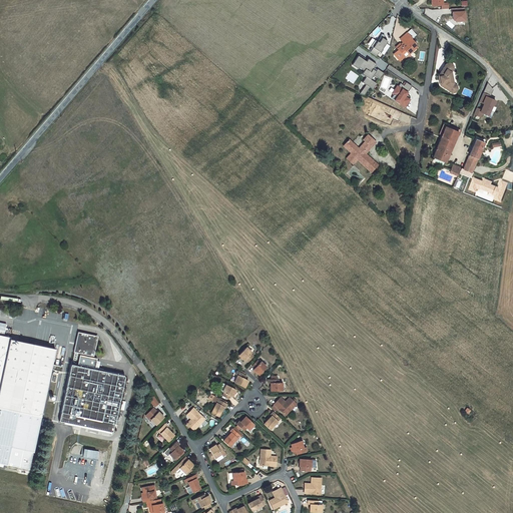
[(466,20),(465,8),(452,9),(453,21),(466,20)]
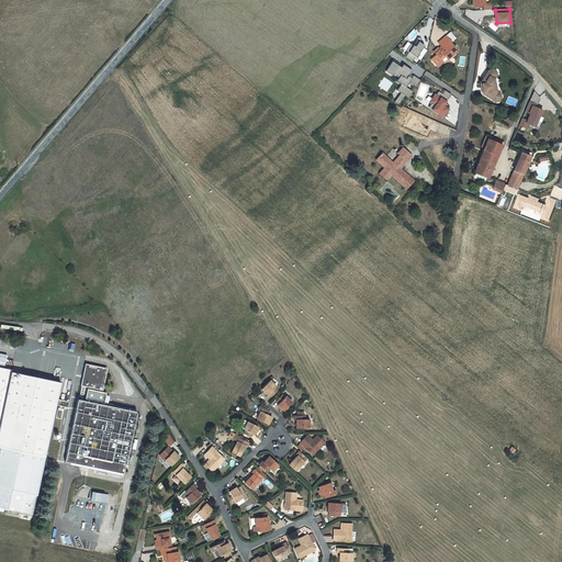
[(451,42),(446,36),(438,43),(442,48),(440,51),(439,51),(436,54),(437,55),(434,57),(434,62),(436,65),(440,65),(442,63),(446,66),(450,62),(448,59),(447,58),(451,55),(450,53),(454,49),(456,48),(450,42),(451,42)]
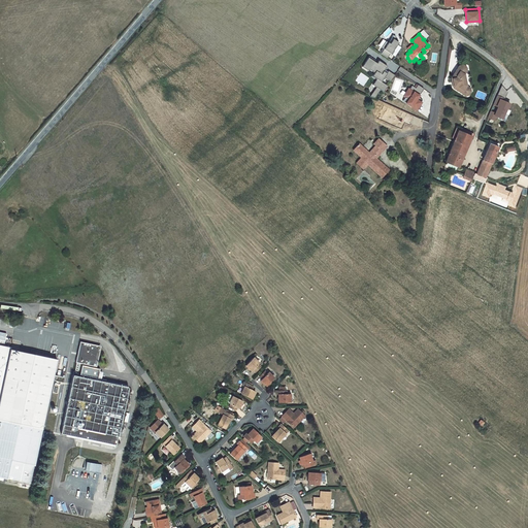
[(393,60),(400,46),(398,45),(400,42),(393,38),(390,42),(383,39),(378,45),(385,48),(382,54),(393,60)]
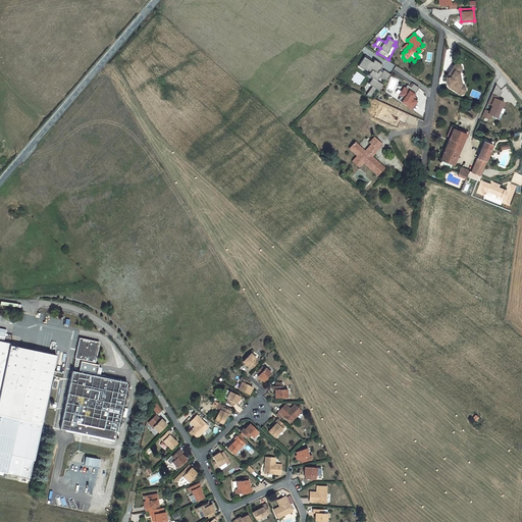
[(424,48),(422,46),(418,49),(419,51),(415,54),(416,55),(424,48)]
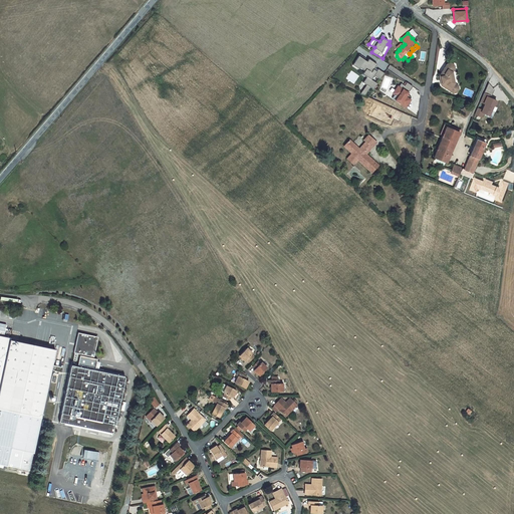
[(358,55),(352,65),(364,72),(363,74),(367,76),(363,83),(365,85),(360,92),(365,95),(370,87),(374,89),(377,83),(372,80),(375,75),(381,79),(384,73),(375,67),(377,64),(369,59),(367,61),(358,55)]
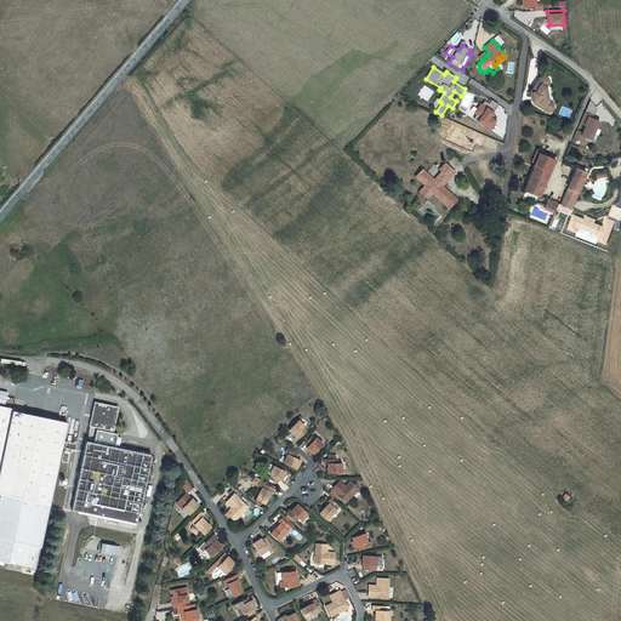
[(534,101),(533,103),(547,112),(551,104),(548,103),(547,102),(546,98),(547,96),(547,92),(545,91),(545,86),(547,81),(546,78),(545,77),(540,78),(531,92),(533,92),(533,96),(534,96),(534,97),(534,98),(534,101)]
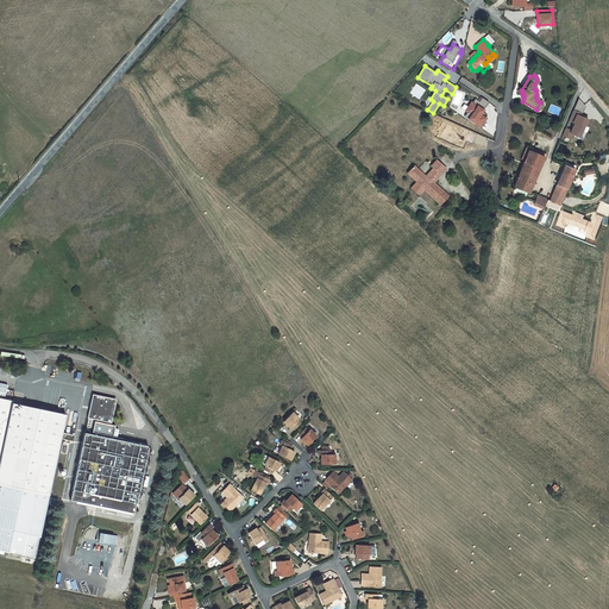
[(482,129),(489,118),(482,114),(490,102),(478,95),(468,112),(472,114),(469,120),(482,129)]
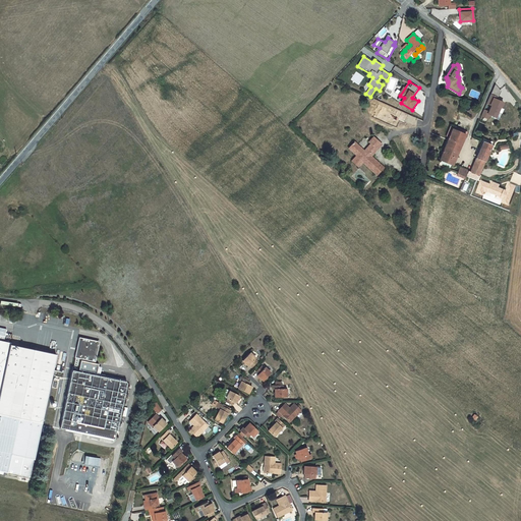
[(505,102),(498,99),(502,89),(494,87),(487,104),(491,106),(490,111),(484,109),(481,117),(488,119),(490,115),(499,118),(505,102)]
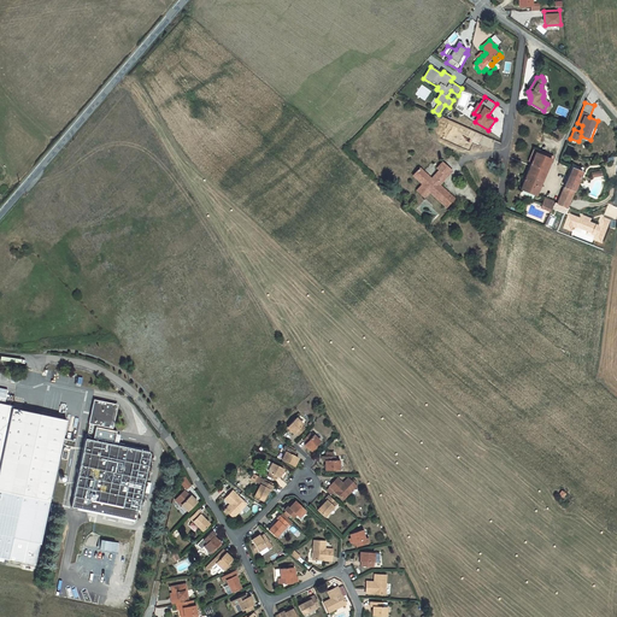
[(528,162),(532,163),(535,153),(551,159),(548,164),(551,165),(554,157),(534,148),(528,162)]
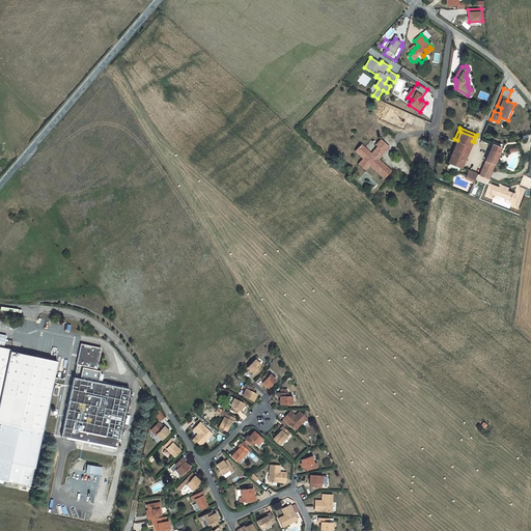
[(453,149),(467,155),(470,147),(472,141),(474,137),(460,132),(457,140),(453,149)]
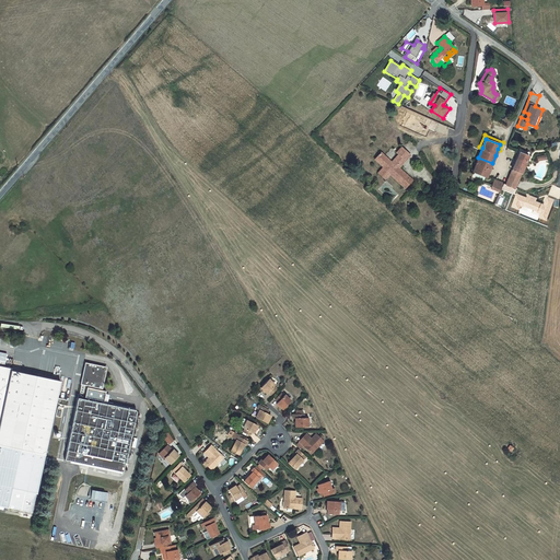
[(408,153),(401,148),(396,153),(398,154),(392,162),(381,152),(377,156),(381,159),(377,162),(383,167),(380,171),(383,173),(381,175),(385,179),(389,174),(392,172),(393,174),(392,175),(405,188),(412,181),(398,167),(398,168),(396,166),(408,153)]
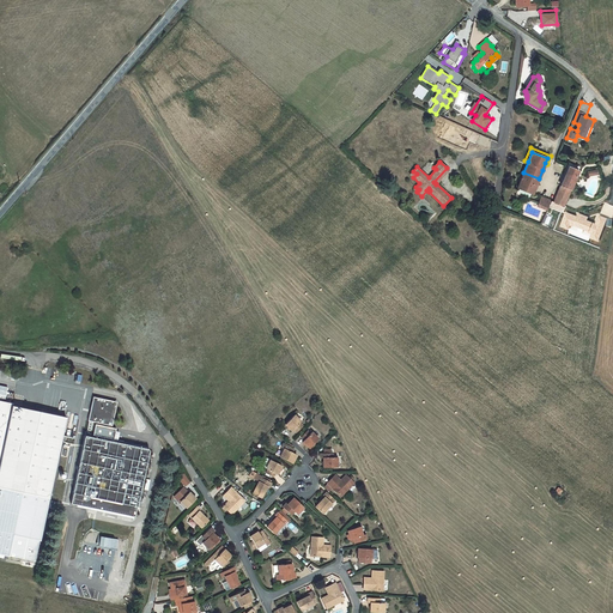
[(569,167),(578,171),(580,168),(568,163),(558,186),(560,186),(569,167)]
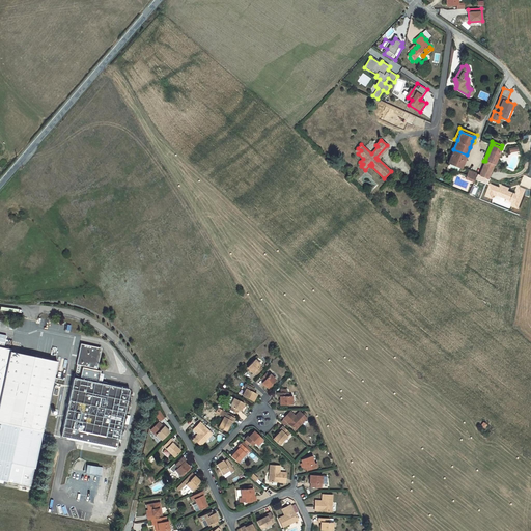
[(501,148),(493,144),(485,161),(479,176),(482,177),(487,179),(501,148)]
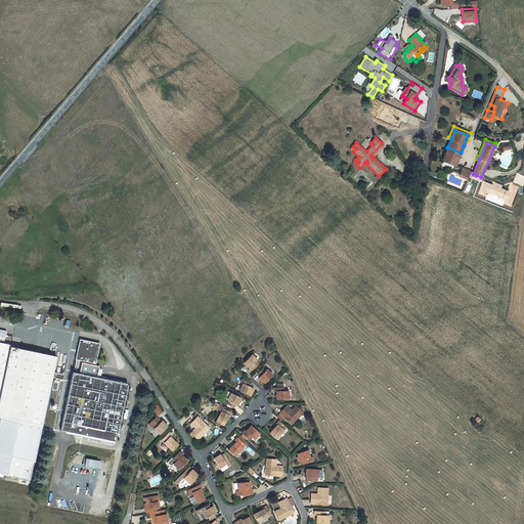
[(384,145),(382,143),(370,156),(373,158),(373,157),(384,145)]
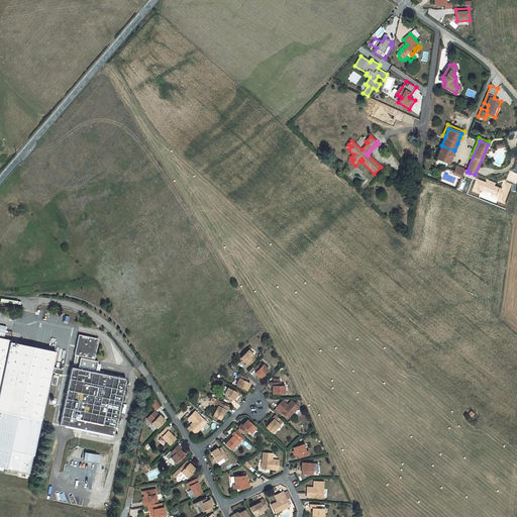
[(436,159),(448,164),(449,164),(453,152),(454,150),(441,145),(436,159)]
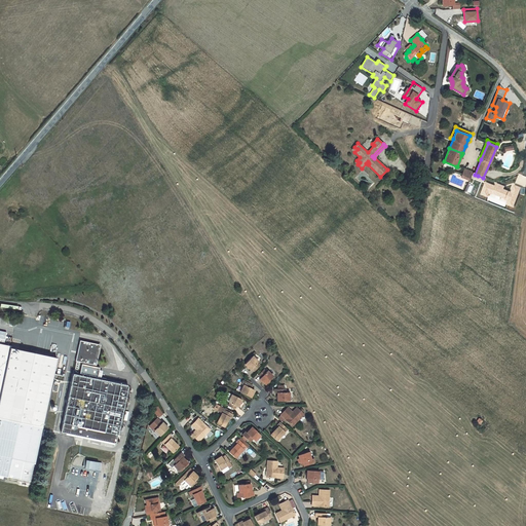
[(53,324),(65,327),(67,321),(55,317),(53,324)]
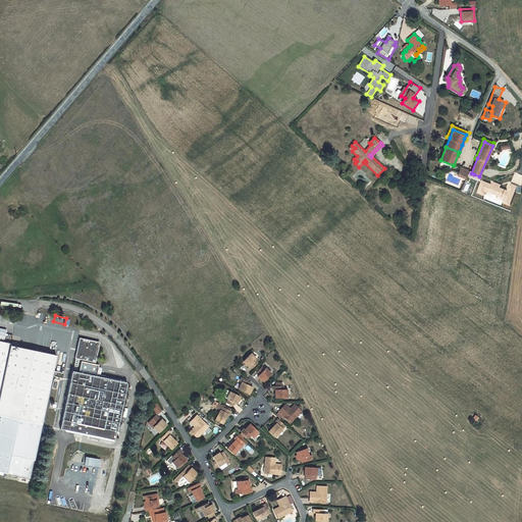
[(100,343),(80,338),(75,359),(96,363),(100,343)]
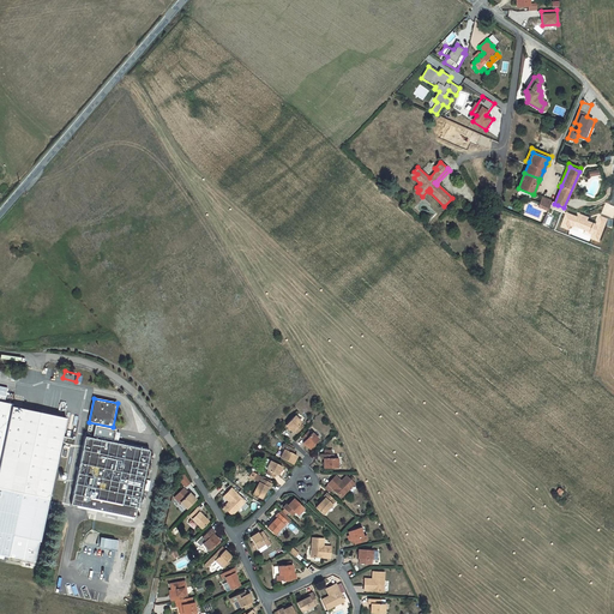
[(12,404),(0,401),(0,554),(35,563),(66,419),(12,407),(12,404)]
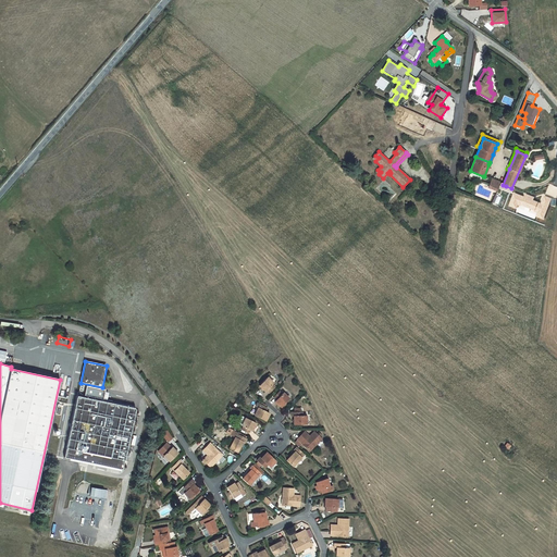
[(273,383),(268,378),(259,385),(265,392),(267,391),(269,393),(274,387),(272,384),(273,383)]
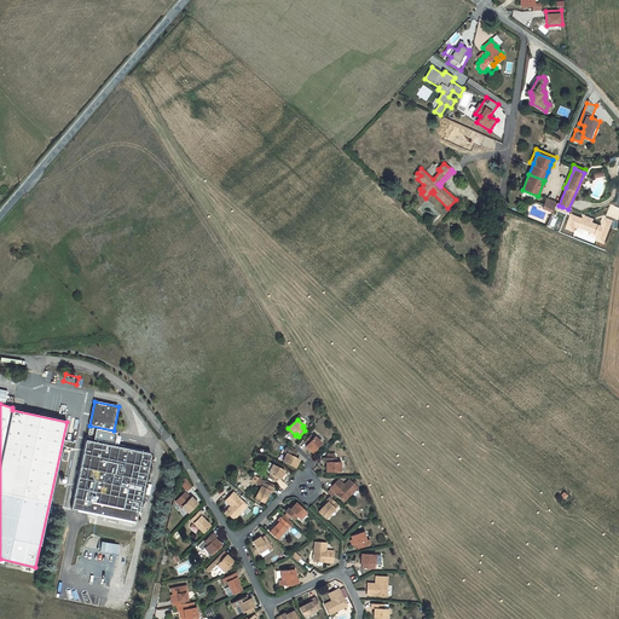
[(306,446),(312,452),(322,443),(314,437),(313,438),(310,435),(304,441),(307,444),(306,446)]
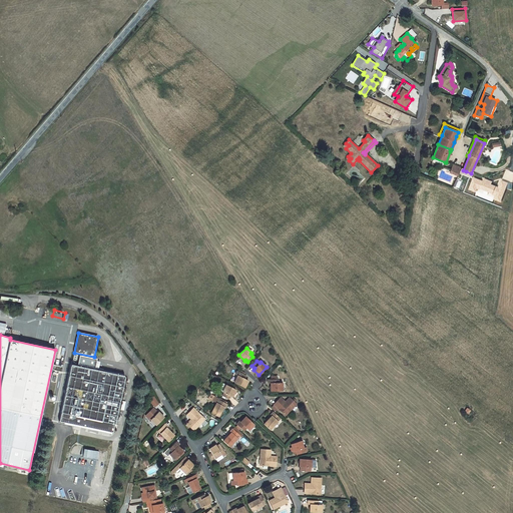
[(72,365),(71,365),(59,422),(112,433),(124,376),(76,366),(72,365)]
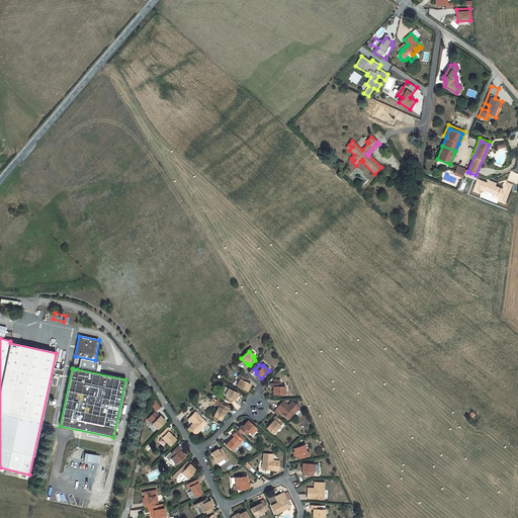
[(243,376),(240,374),(238,377),(240,379),(237,385),(247,392),(251,384),(247,382),(248,379),(245,377),(243,376)]
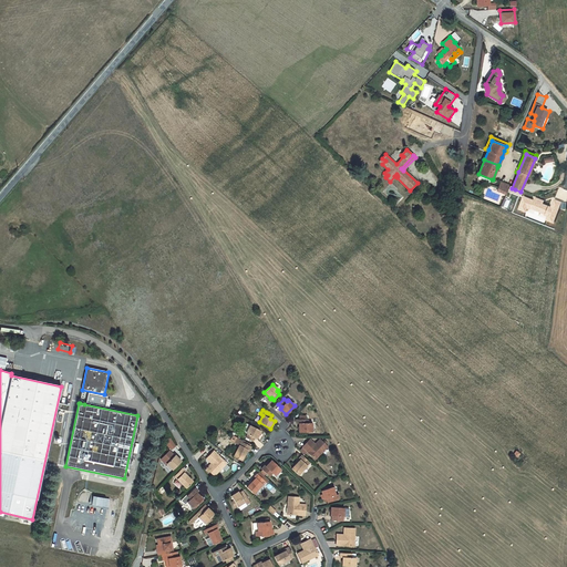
[(300,419),(296,419),(296,423),(299,423),(299,432),(312,432),(311,423),(307,423),(307,419),(302,419),(300,419)]
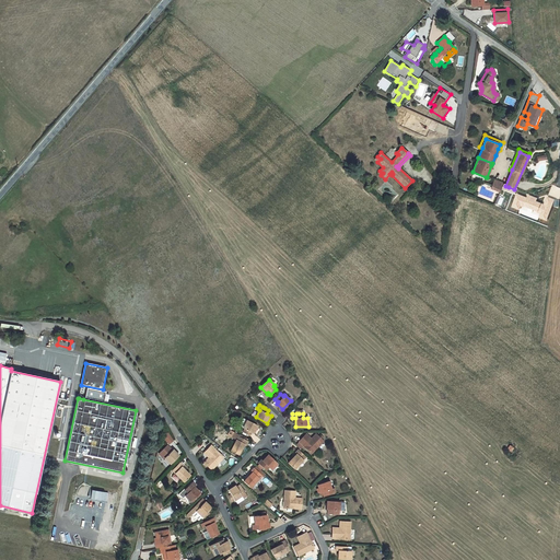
[(253,433),(257,426),(247,420),(243,428),(245,429),(243,432),(249,435),(252,432),(253,433)]
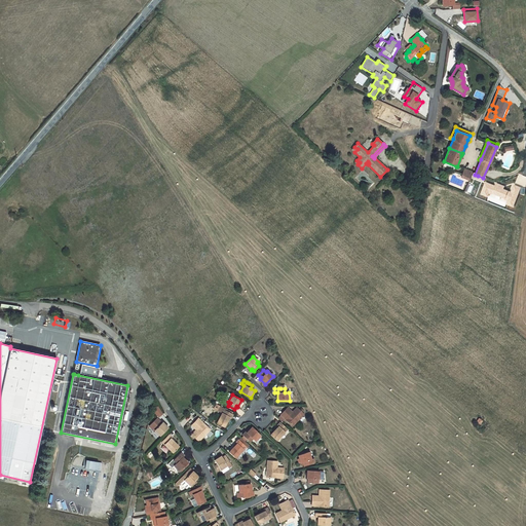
[(219,406),(217,411),(222,413),(217,423),(224,427),(227,421),(229,417),(230,418),(231,418),(232,414),(224,410),(224,409),(219,406)]
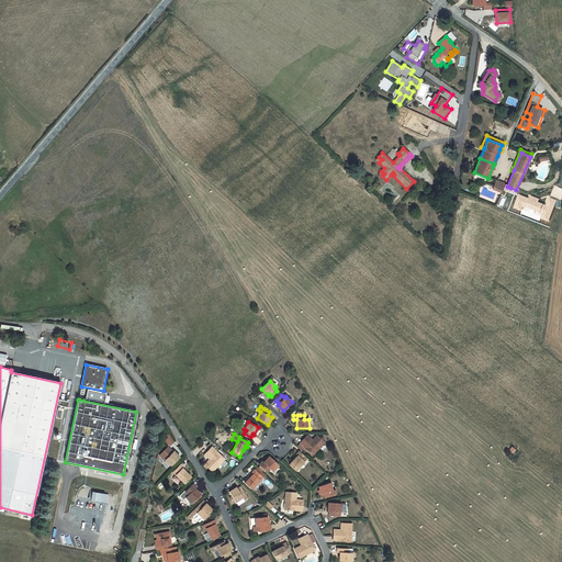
[(164,439),(170,447),(176,442),(169,435),(164,439)]
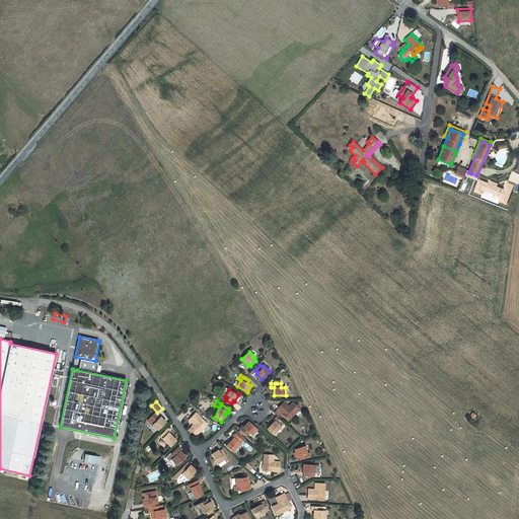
[(282,403),(277,409),(288,420),(299,409),(293,401),(288,406),(287,408),(282,403)]
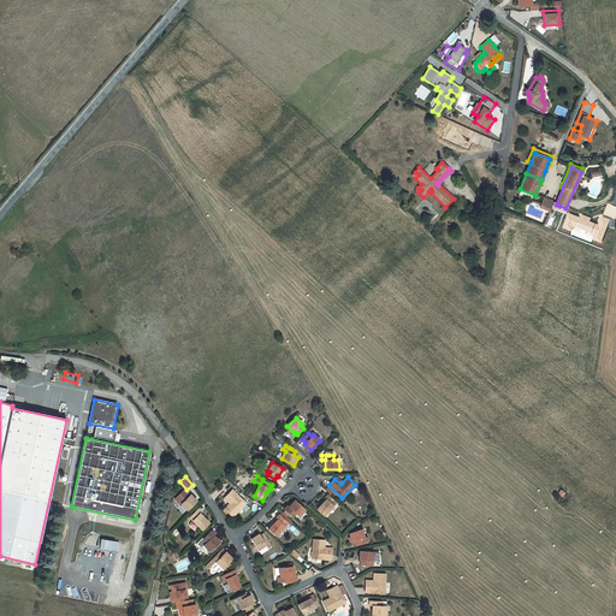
[(176,498),(188,510),(196,502),(190,495),(189,496),(184,490),(176,498)]
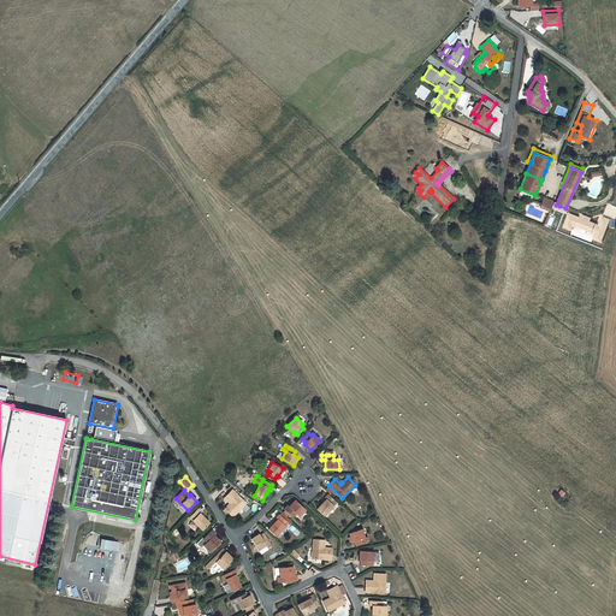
[(225,497),(231,502),(230,503),(225,509),(232,517),(246,503),(232,490),(225,497)]
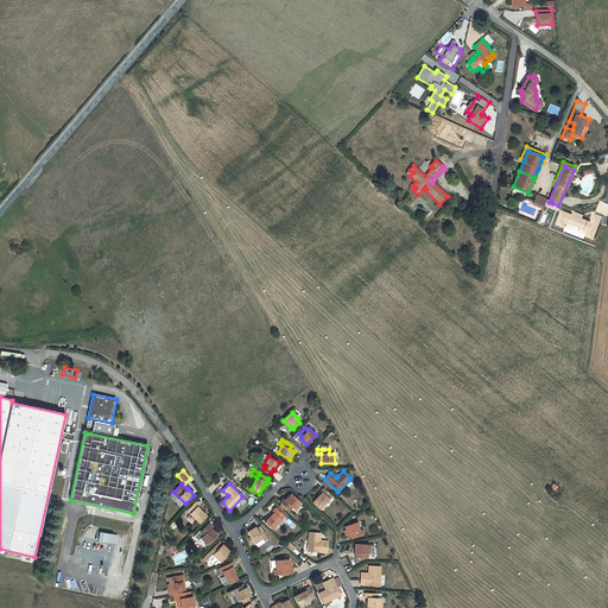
[(331,496),(323,488),(321,492),(322,493),(316,499),(312,502),(320,510),(331,496)]
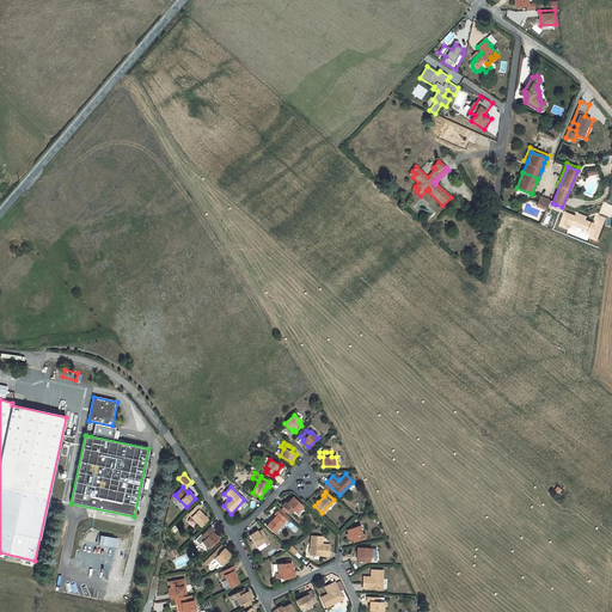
[(303,507),(293,497),(287,503),(286,502),(282,506),(289,514),(294,510),(297,513),(303,507)]
